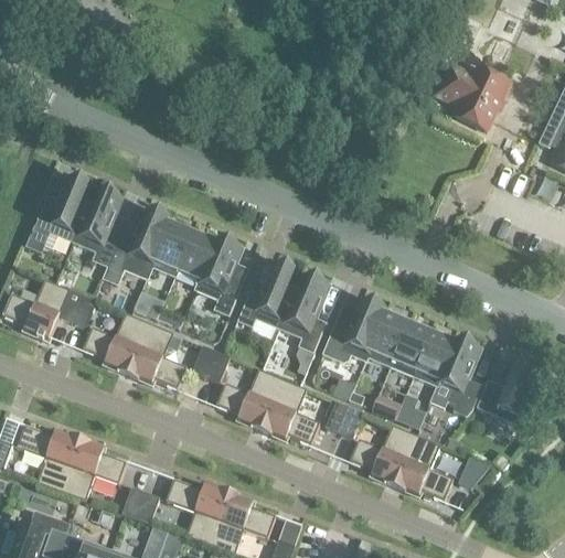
[(475,75),(462,70),(451,64),(437,94),(461,105),(456,116),(488,130),(511,83),(479,67),(475,75)]
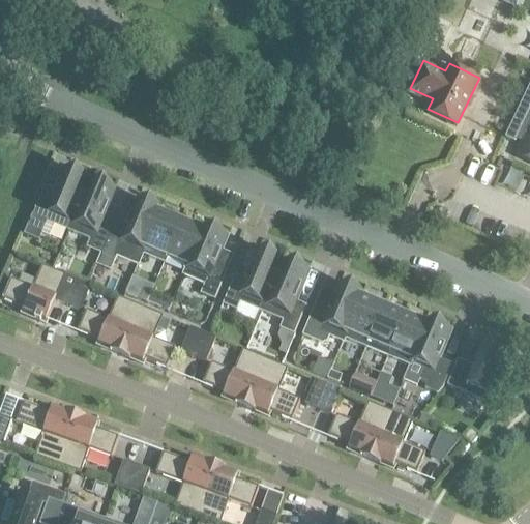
[(529,156),(529,80),(505,135),(514,139),(517,136),(522,139),(517,150),(529,156)]
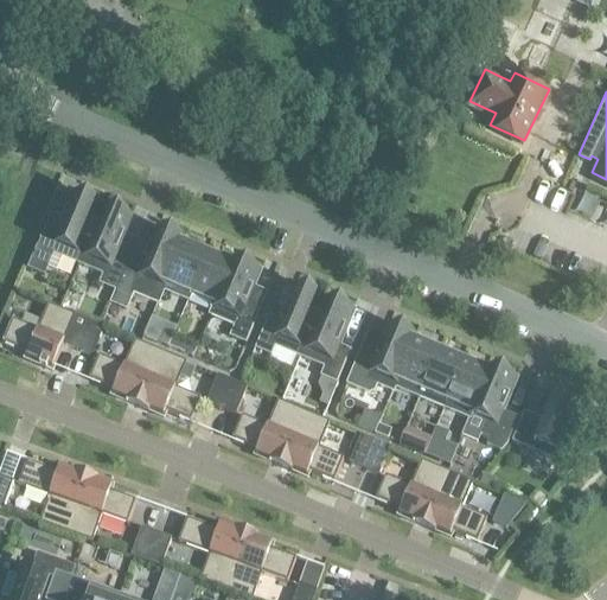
[(48,221),(31,262),(45,269),(53,249),(80,260),(103,203),(76,191),(62,227),(48,221)]
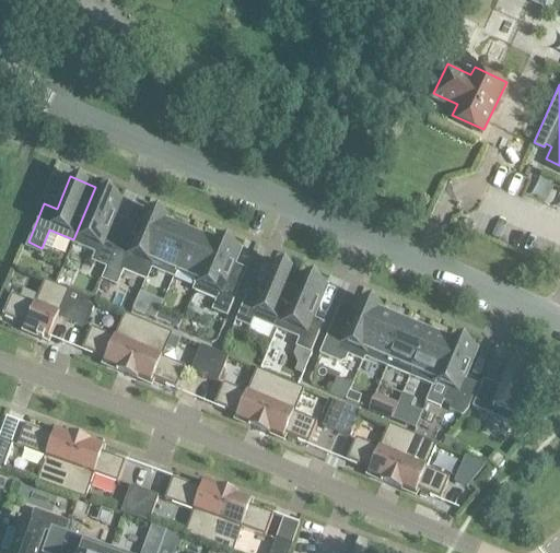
[(102,190),(95,187),(73,239),(96,249),(93,257),(107,263),(119,235),(107,230),(120,198),(117,196),(118,192),(104,186),(102,190)]
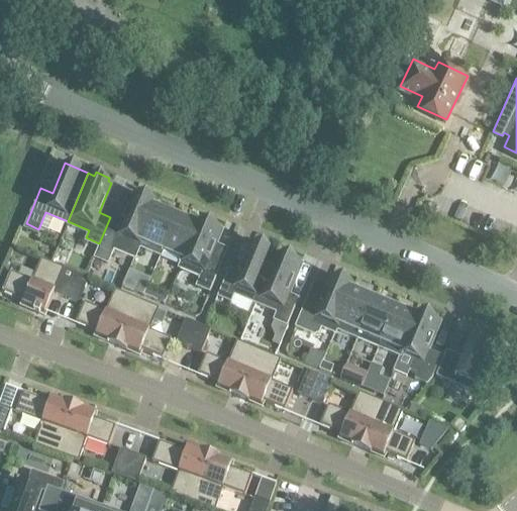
[(110,217),(99,243),(95,252),(108,258),(112,245),(135,256),(140,244),(157,205),(158,202),(135,192),(122,222),(110,217)]
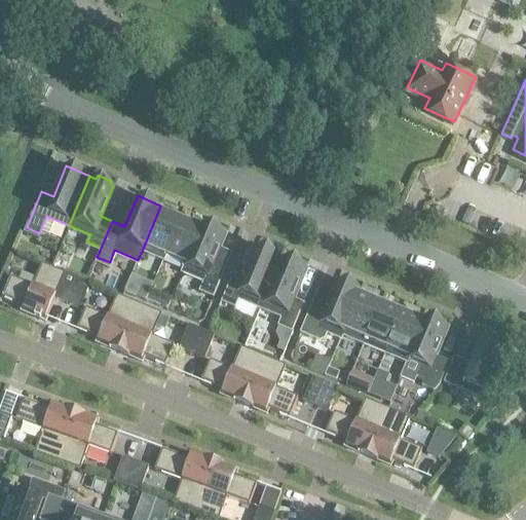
[(180,217),(159,209),(143,249),(164,257),(166,253),(180,217)]
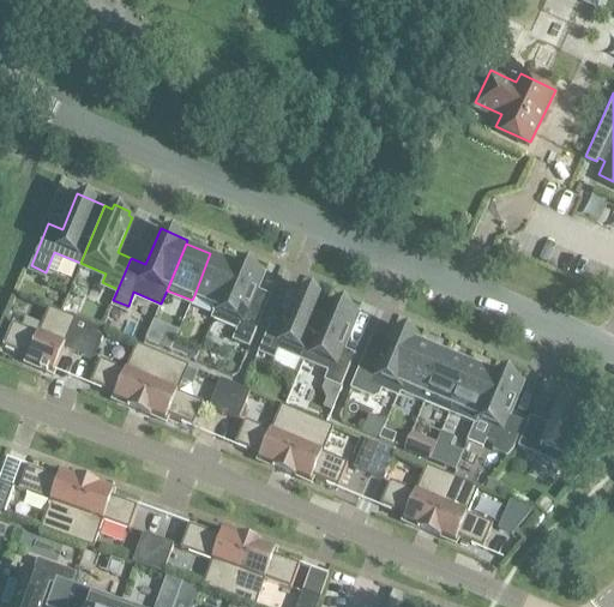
[(234,264),(210,253),(194,295),(217,305),(234,264)]
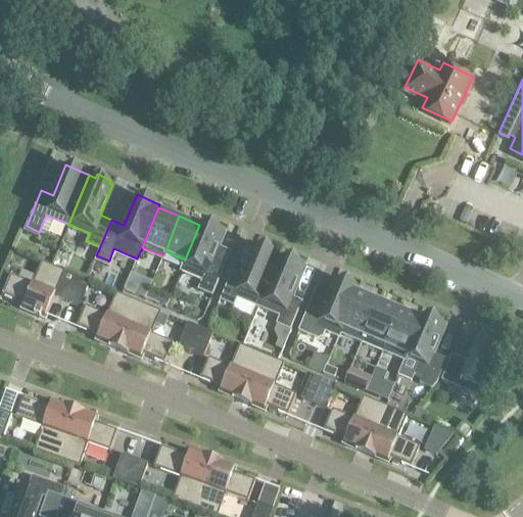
[(185,260),(182,268),(202,277),(198,286),(212,292),(225,264),(212,259),(224,231),(201,222),(199,225),(185,260)]
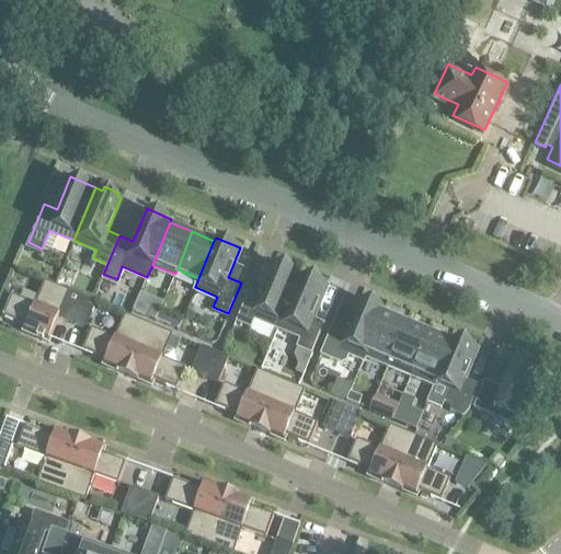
[(277,325),(300,273),(294,270),(295,266),(279,261),(278,264),(275,263),(262,295),(249,290),(237,318),(251,324),(254,315),(277,325)]
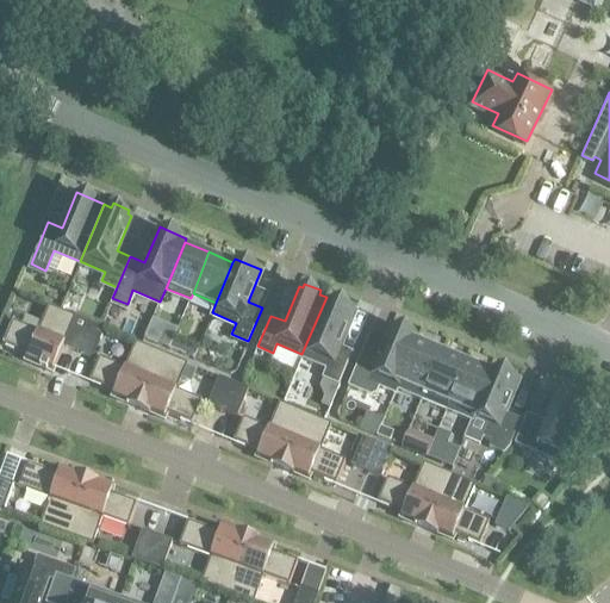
[(327,297),(302,354),(329,365),(325,374),(340,380),(353,349),(340,343),(354,309),(327,297)]
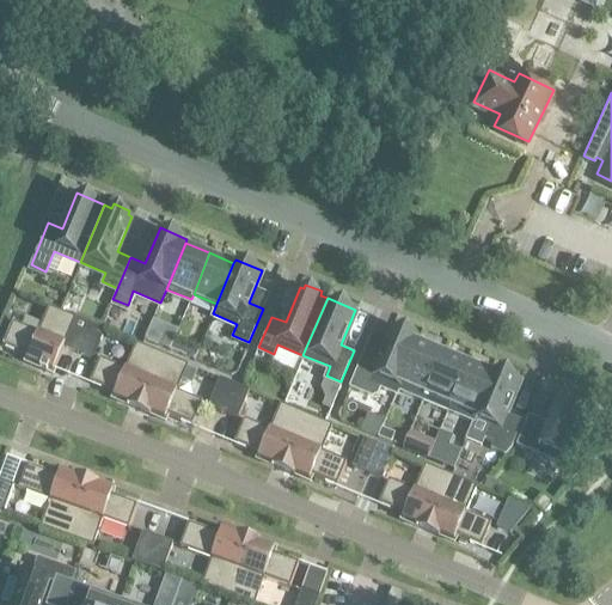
[(75,348),(87,319),(49,303),(38,329),(13,319),(4,342),(29,353),(26,358),(54,370),(65,343),(75,348)]
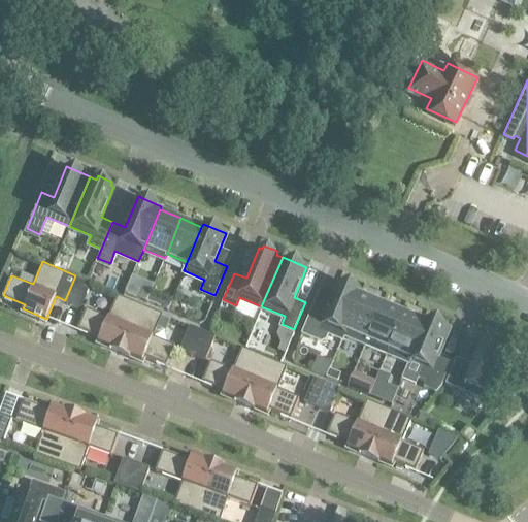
[(75,275),(65,300),(80,306),(91,282),(75,275)]
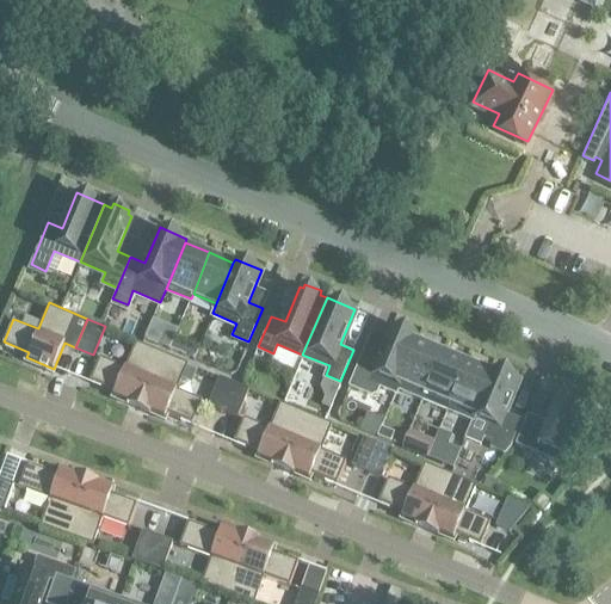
[(363,350),(349,382),(371,392),(377,390),(380,383),(397,390),(399,386),(418,340),(420,337),(393,325),(389,334),(380,357),(363,350)]
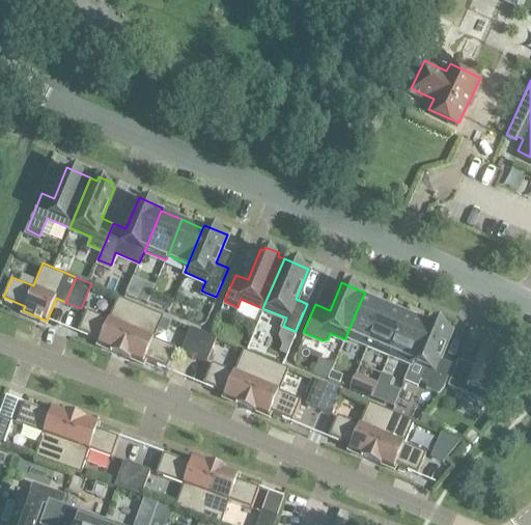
[(129,283),(126,291),(137,295),(140,287),(129,283)]
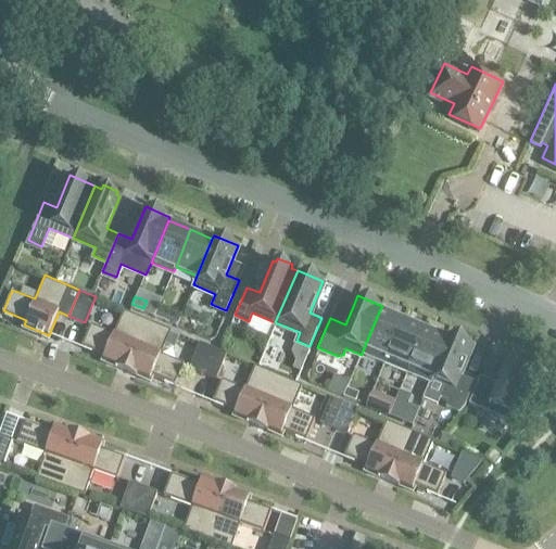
[(126,368),(148,318),(124,308),(114,332),(91,322),(83,344),(105,354),(103,358),(126,368)]
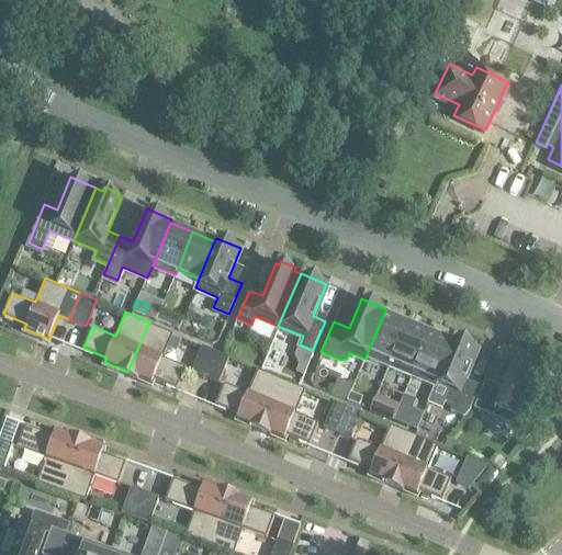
[(384,313),(367,354),(389,364),(406,321),(384,313)]
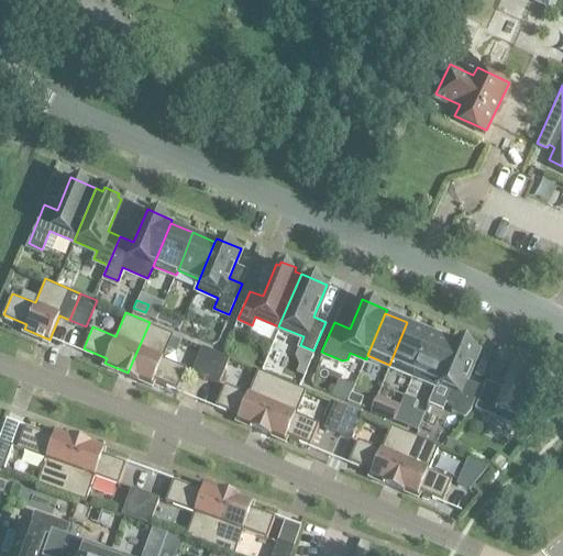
[(172,314),(168,322),(179,327),(183,319),(172,314)]
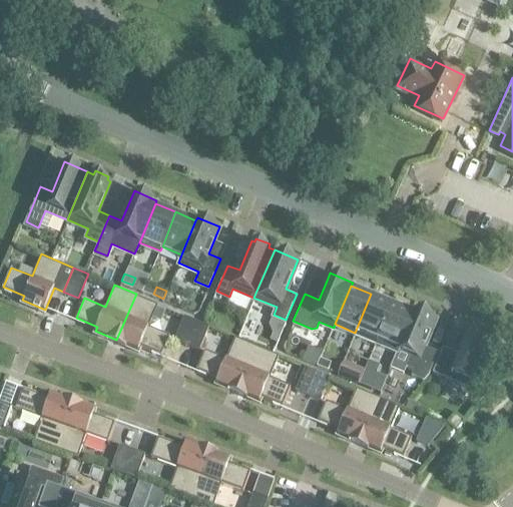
[(136,294),(116,340),(138,349),(140,345),(161,354),(169,334),(148,325),(158,303),(136,294)]
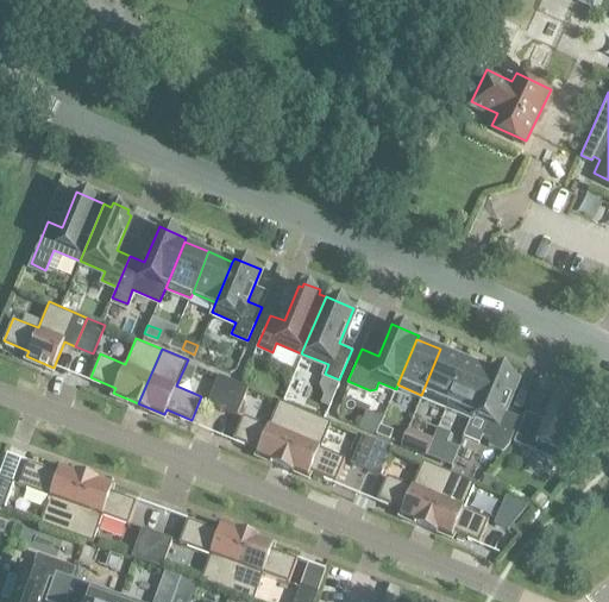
[(466,359),(440,349),(421,395),(446,406),(466,359)]
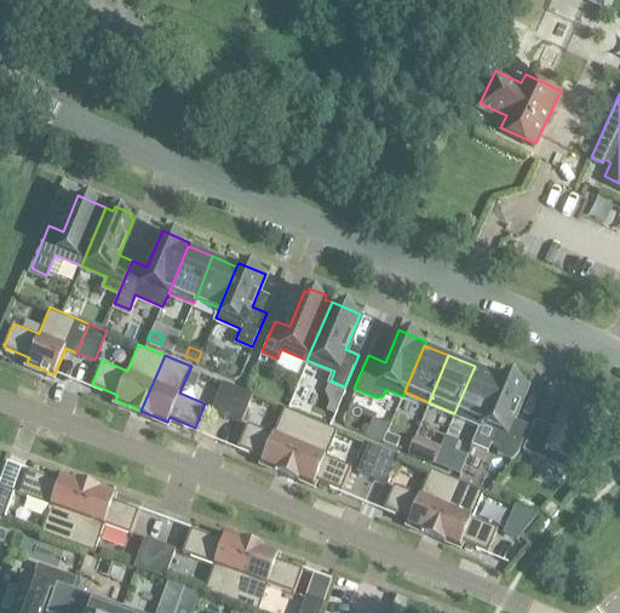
[(475,366),(454,413),(478,423),(499,376),(475,366)]
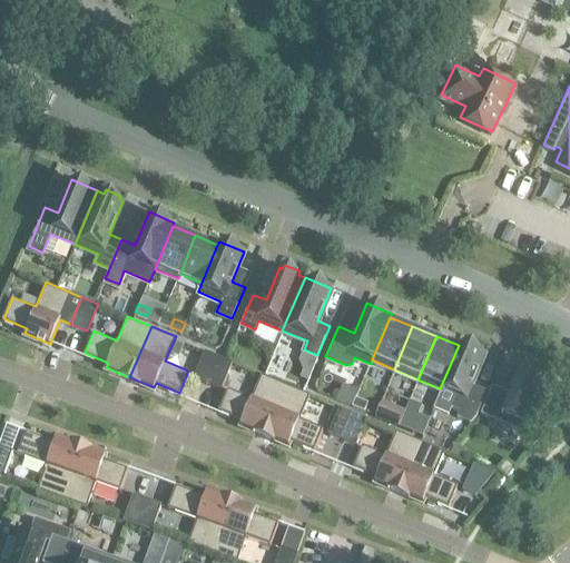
[(436,398),(433,405),(449,412),(452,405),(460,408),(457,414),(471,420),(477,414),(487,387),(474,383),(487,354),(485,353),(460,343),(460,342),(459,345),(440,388),(436,398)]
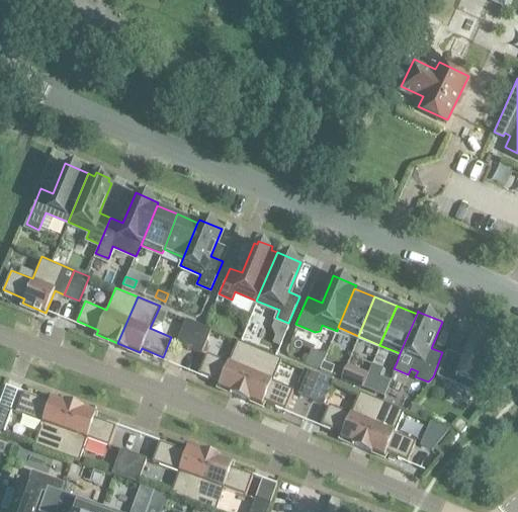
[(185,317),(176,341),(201,352),(211,328),(185,317)]
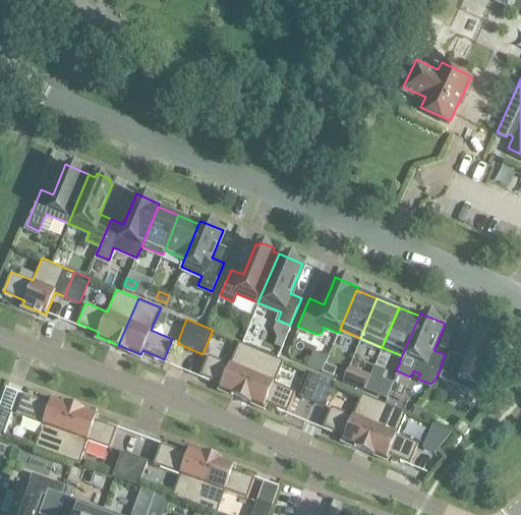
[(440,376),(479,392),(481,386),(485,387),(490,376),(495,378),(502,360),(498,358),(502,346),(475,336),(466,357),(450,351),(440,376)]
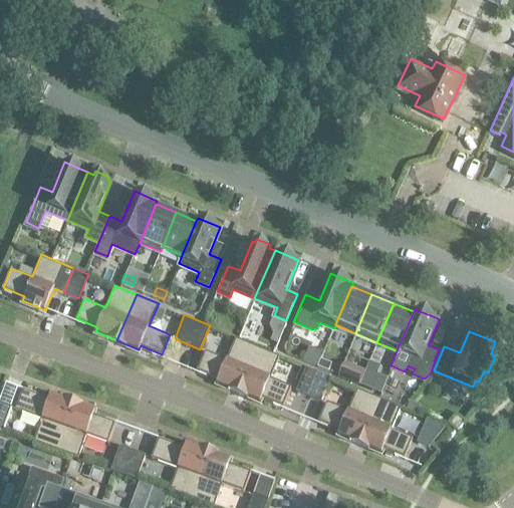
[(238,392),(257,345),(236,335),(226,358),(205,349),(197,368),(218,377),(216,383),(238,392)]
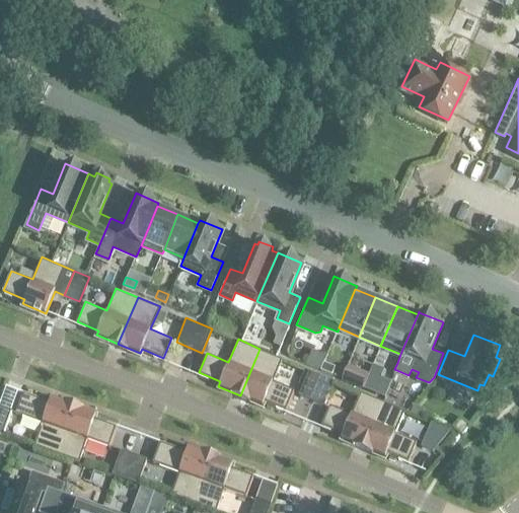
[(260,349),(240,395),(263,405),(265,399),(286,409),(294,389),(273,380),(282,358),(260,349)]
